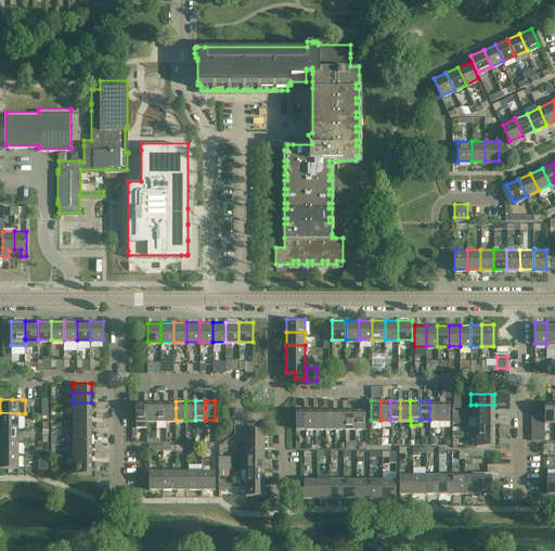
[(429,400),(429,408),(429,420),(439,420),(439,400),(429,400)]
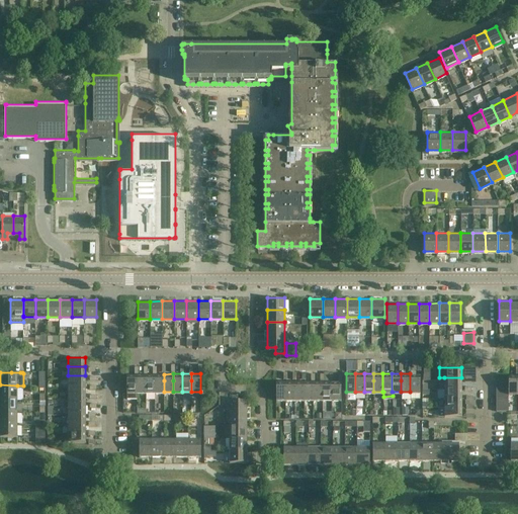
[(420,392),(420,373),(410,373),(410,392),(420,392)]
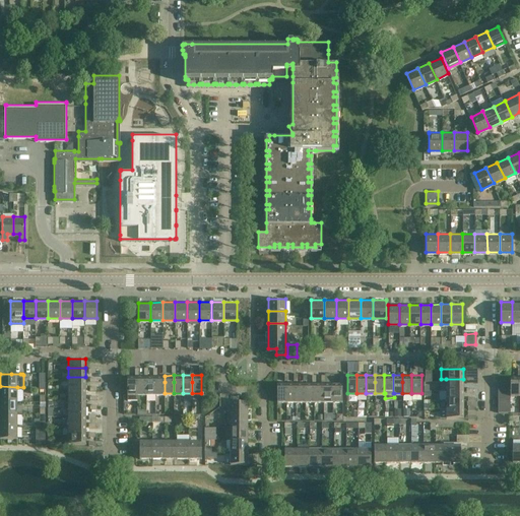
[(128,376),(127,376),(127,392),(127,393),(127,397),(137,397),(137,393),(137,376),(128,376)]
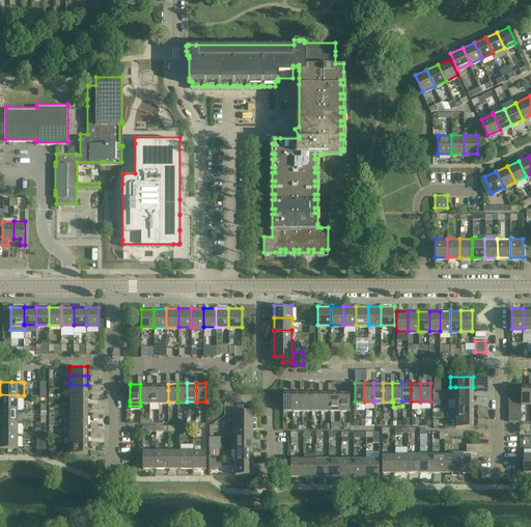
[(149,401),(149,390),(149,384),(140,384),(140,401),(149,401)]
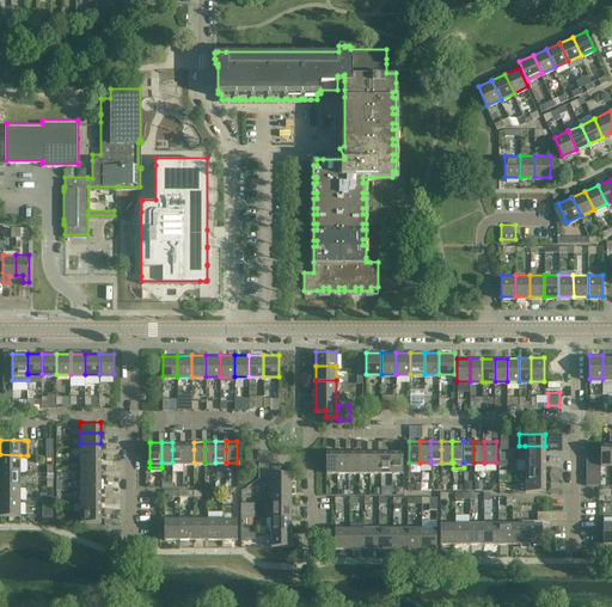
[(183,463),(183,449),(183,442),(172,442),(172,449),(172,463),(183,463)]
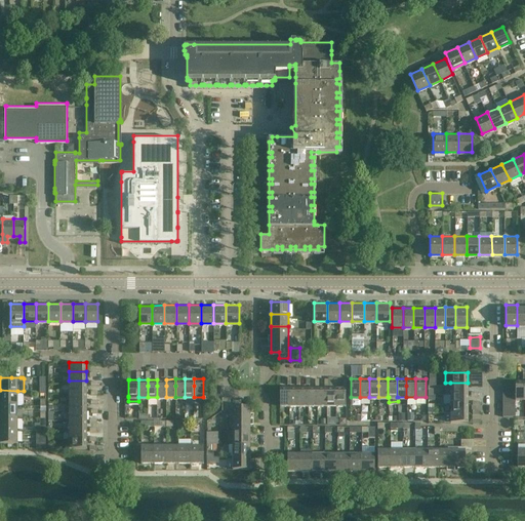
[(166,397),(166,386),(166,379),(157,379),(157,386),(157,397),(166,397)]
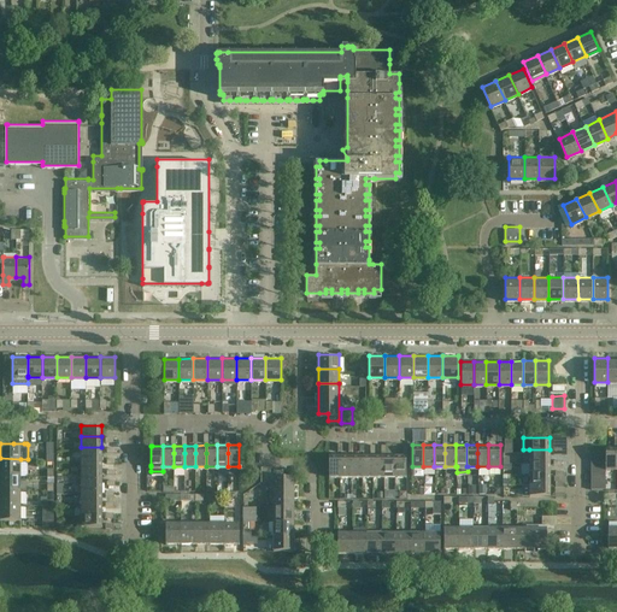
[(81,458),(101,458),(101,447),(81,447),(81,458)]
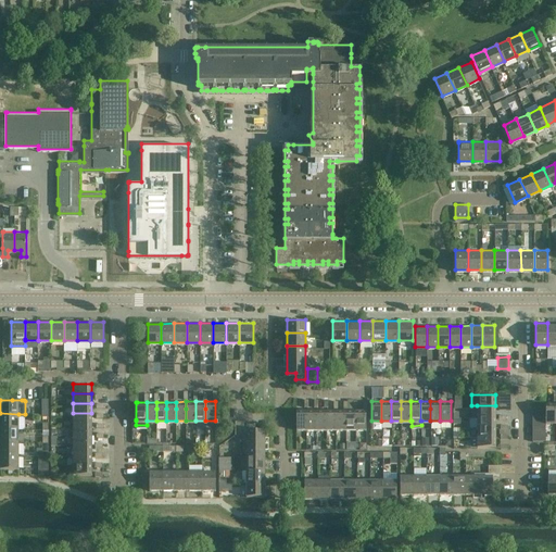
[(555,422),(555,409),(555,403),(545,403),(545,404),(545,412),(545,418),(545,422),(555,422)]
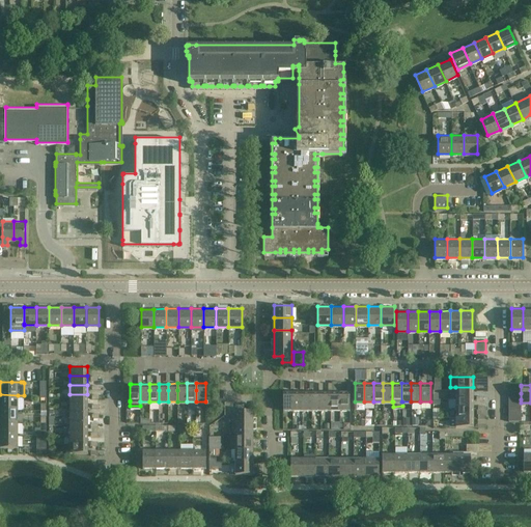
[(455,396),(473,396),(473,387),(455,387),(455,396)]
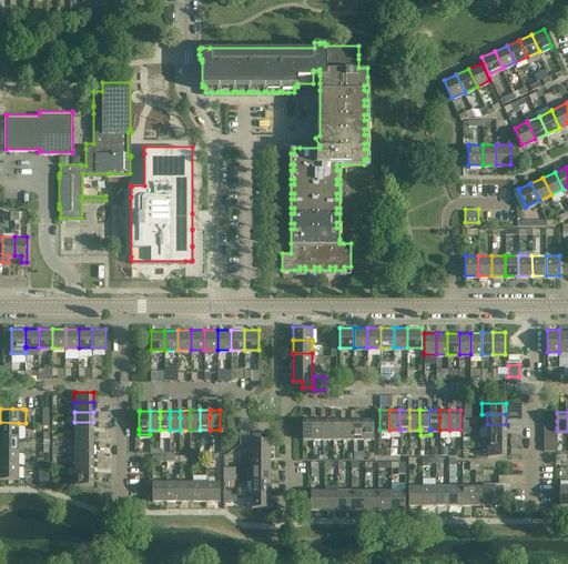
[(303,419),(303,437),(313,437),(313,419),(303,419)]
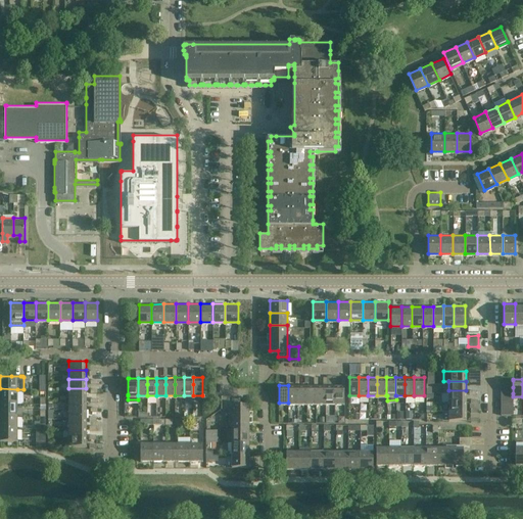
[(297,403),(297,385),(288,385),(288,403),(297,403)]
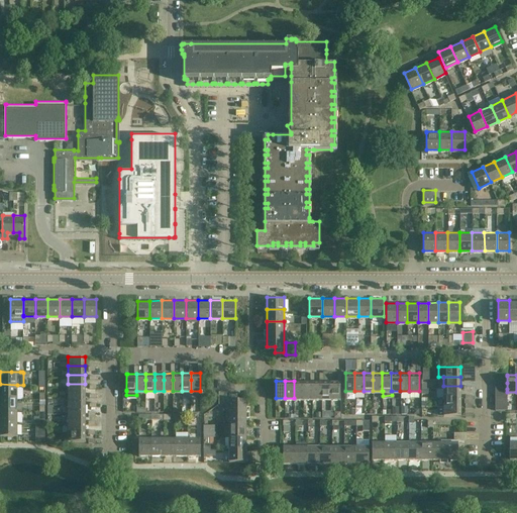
[(303,398),(303,381),(294,381),(294,398),(303,398)]
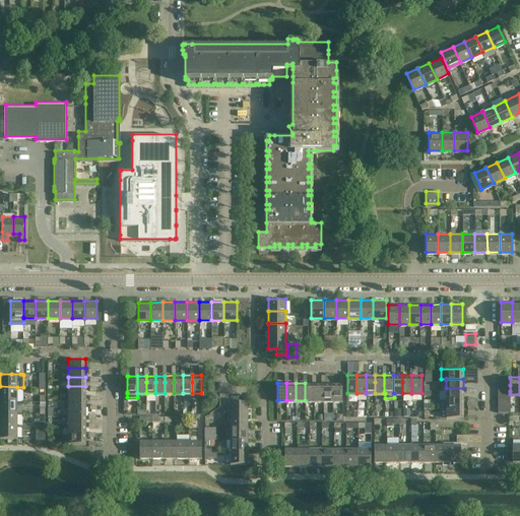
[(314,400),(314,383),(305,383),(305,400),(314,400)]
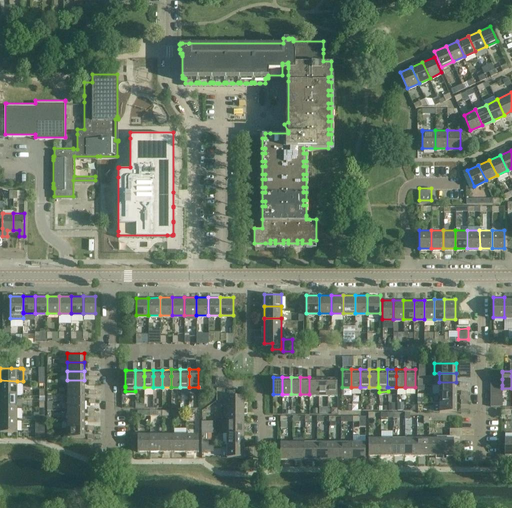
[(318,394),(318,377),(309,377),(309,394),(318,394)]
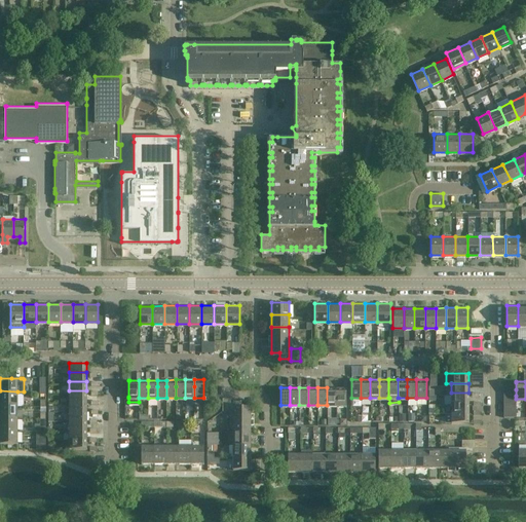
[(336,405),(336,387),(327,387),(327,405),(336,405)]
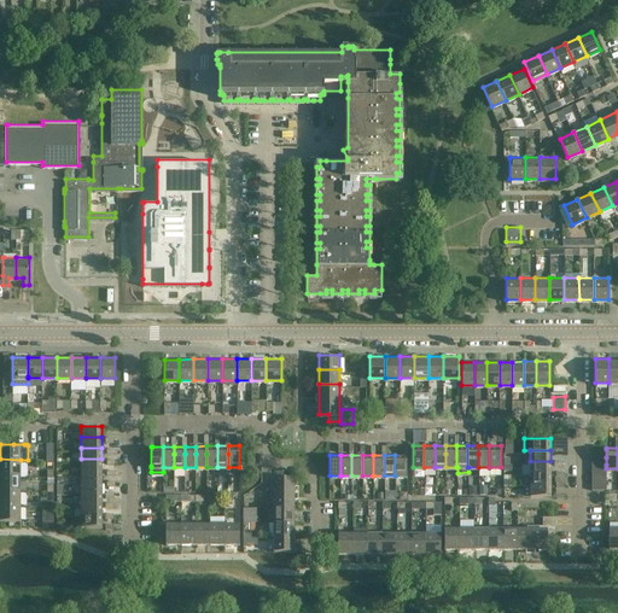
[(407,476),(407,455),(395,455),(395,476),(407,476)]
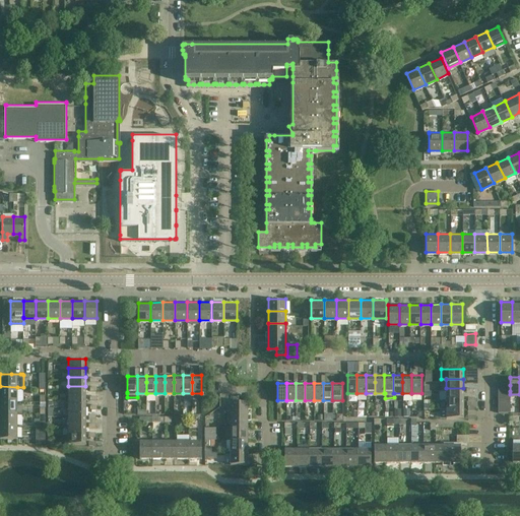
[(0,398),(17,399),(17,387),(0,386),(0,398)]
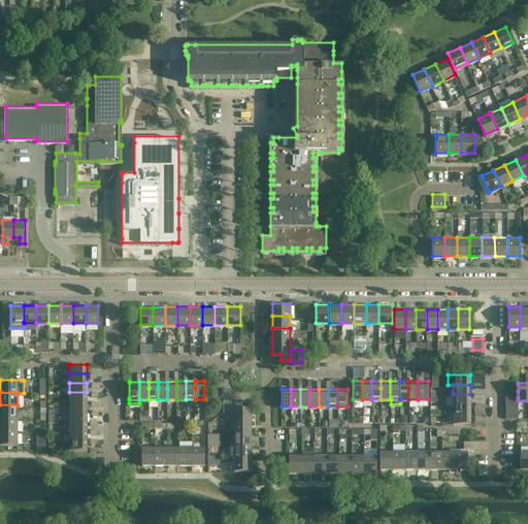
[(87,392),(69,392),(69,401),(87,401),(87,392)]
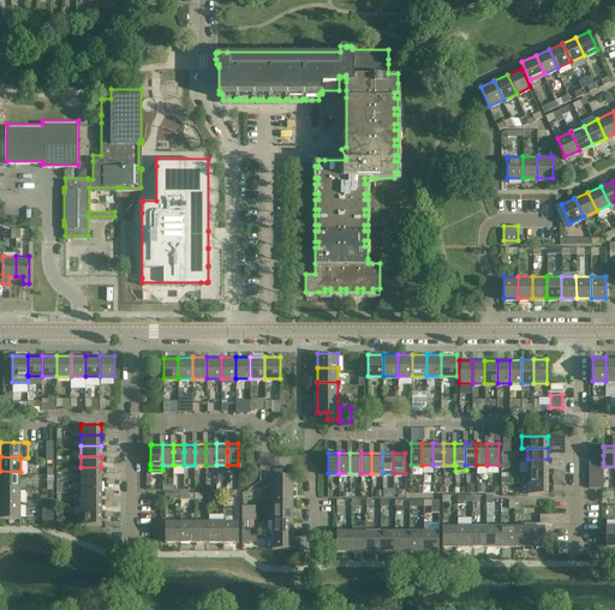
[(527,470),(548,470),(548,459),(527,459),(527,470)]
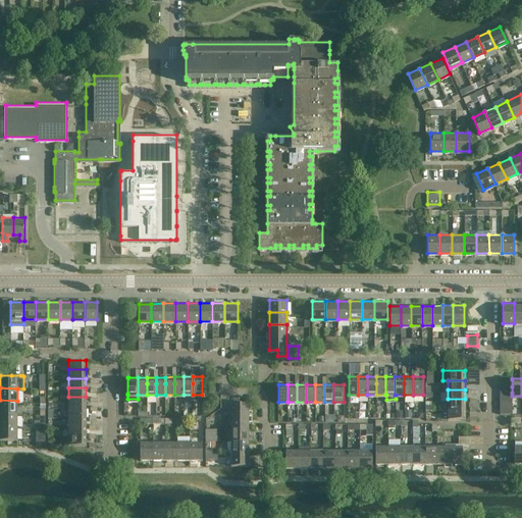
[(228,393),(220,393),(220,405),(231,405),(231,426),(249,426),(249,402),(240,402),(240,395),(231,395),(231,398),(228,398),(228,393)]
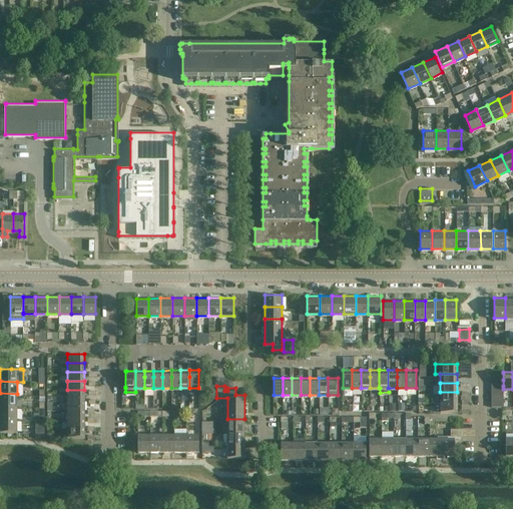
[(84,390),(67,390),(67,399),(84,399),(84,390)]
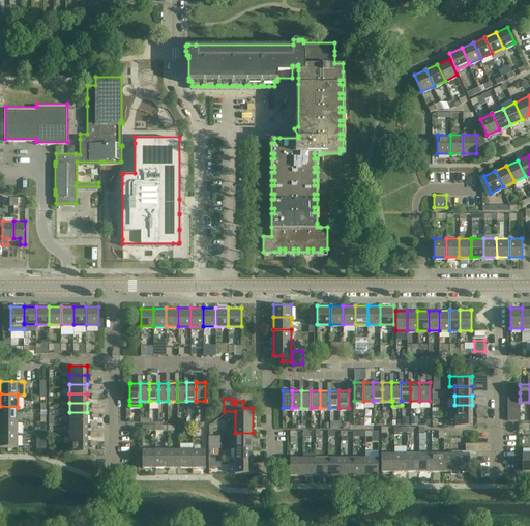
[(453,414),(472,414),(472,405),(454,405),(453,414)]
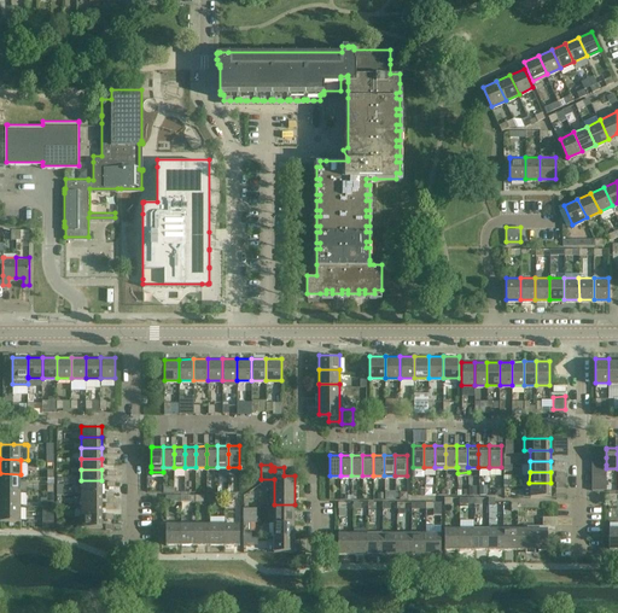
[(0,489),(21,489),(21,474),(0,473),(0,489)]
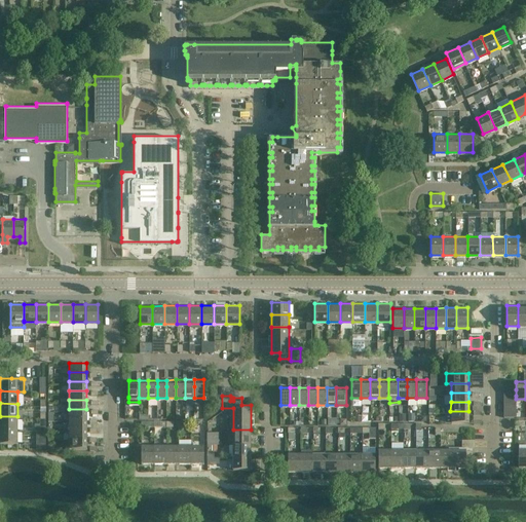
[(86,409),(69,409),(69,418),(86,418),(86,409)]
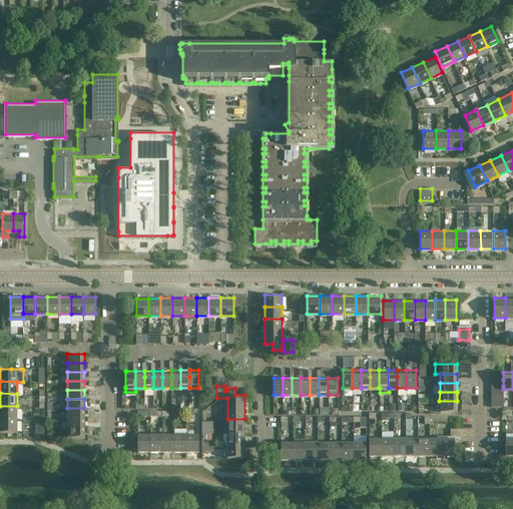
[(457,401),(439,401),(439,410),(457,410),(457,401)]
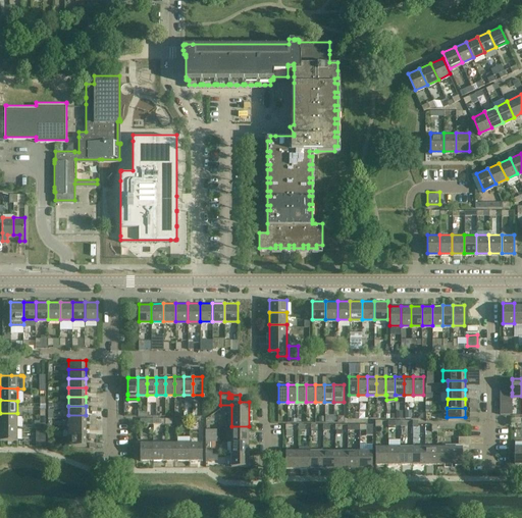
[(0,424),(17,425),(17,413),(0,413),(0,424)]
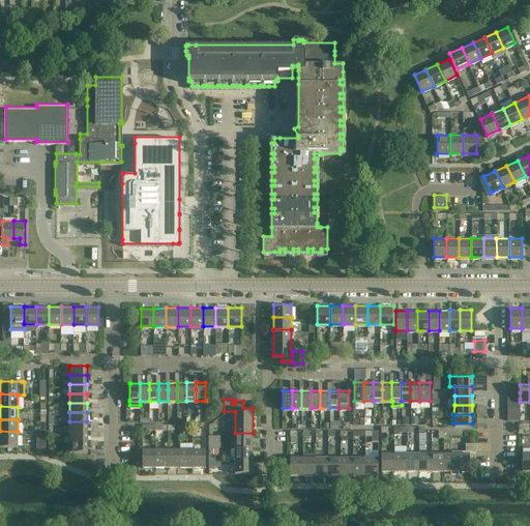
[(87,421),(69,421),(69,431),(87,431),(87,421)]
